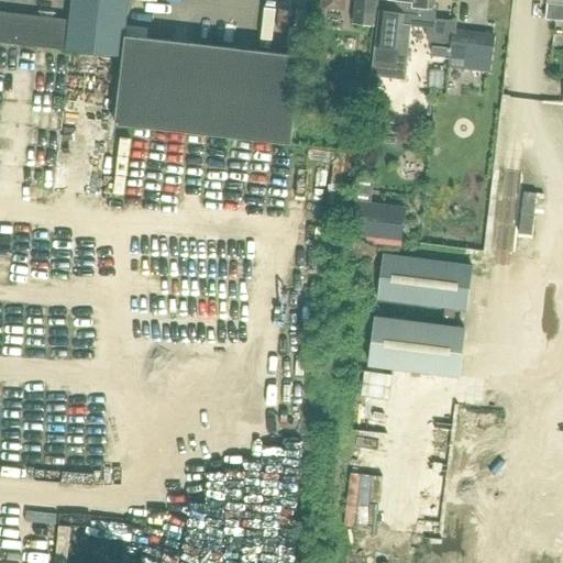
[(123,58),(127,35),(130,0),(72,0),(70,22),(0,13),(0,44),(121,57),(123,58)]
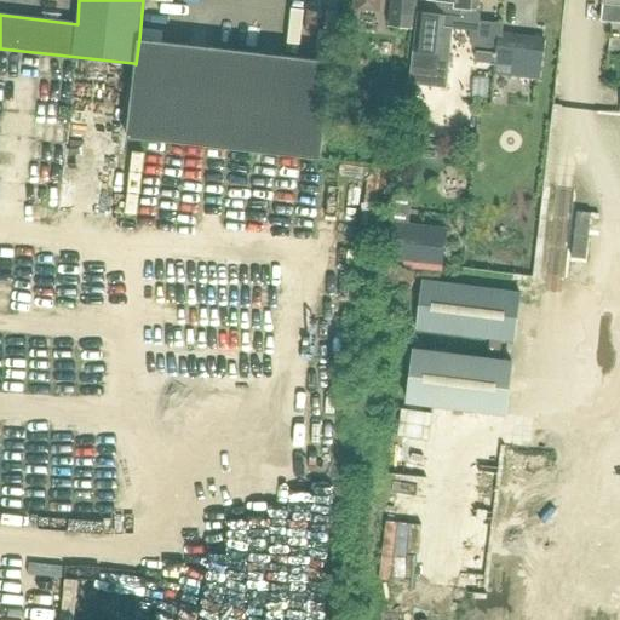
[(355,0),(355,9),(380,12),(380,0),(355,0)]
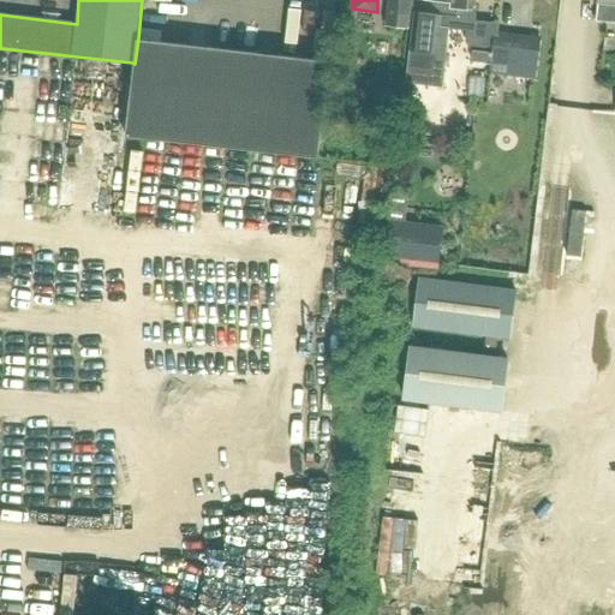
[(389,0),(387,27),(408,29),(411,0),(389,0)]
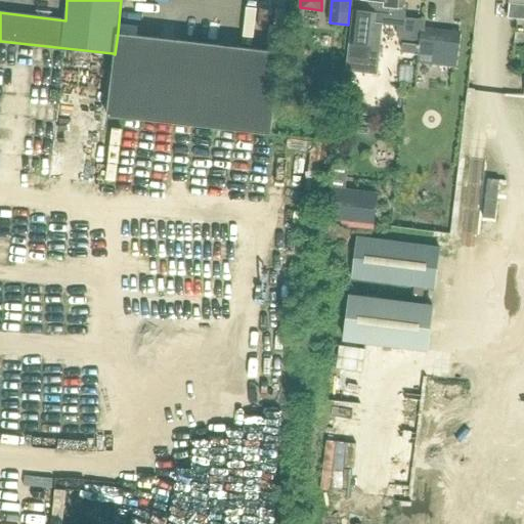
[(351,0),(355,6),(347,73),(374,76),(380,23),(390,24),(390,25),(398,26),(398,31),(402,32),(422,34),(418,62),(455,68),(460,33),(423,29),(424,22),(404,18),(405,11),(402,8),(402,6),(405,4),(405,0),(351,0)]
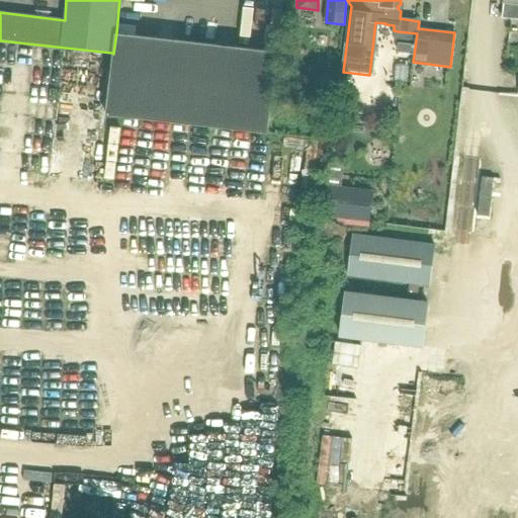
[(517,0),(503,0),(504,2),(502,17),(517,18),(517,0)]
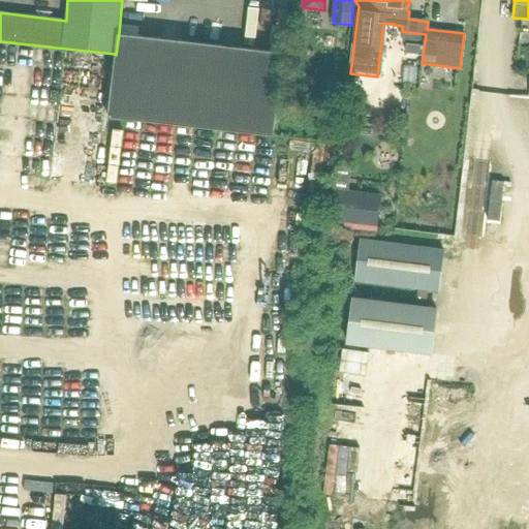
[(116,55),(114,54),(106,116),(272,135),(281,52),(119,33),(116,55)]
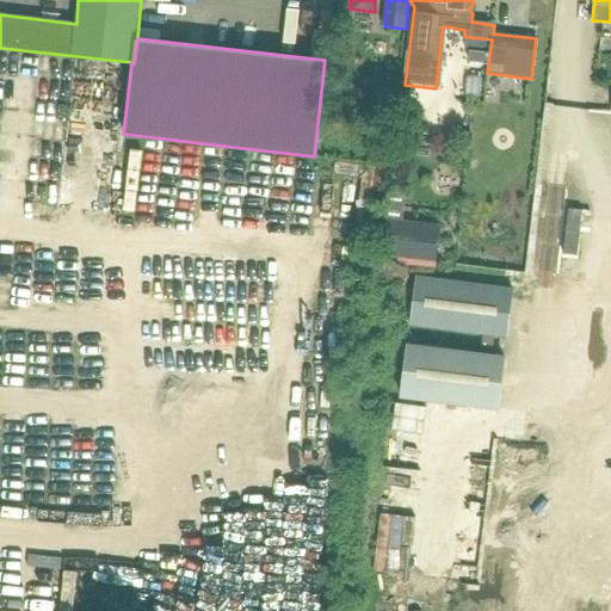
[(403,221),(407,195),(389,192),(382,255),(408,259),(407,266),(437,269),(437,263),(445,263),(449,226),(403,221)]
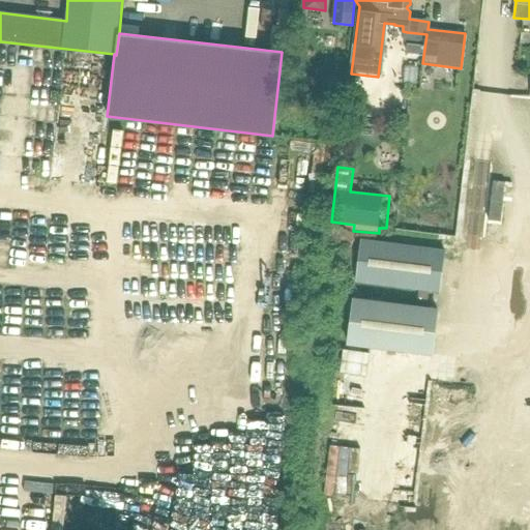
[(443,251),(362,240),(358,282),(374,284),(438,291),(443,251)]
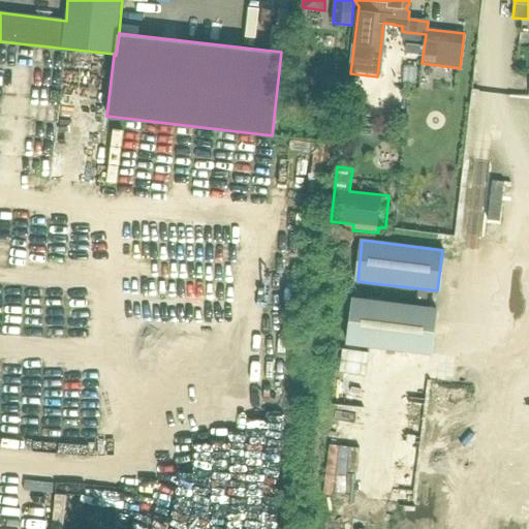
[(438,308),(351,297),(345,344),(432,355),(438,308)]
